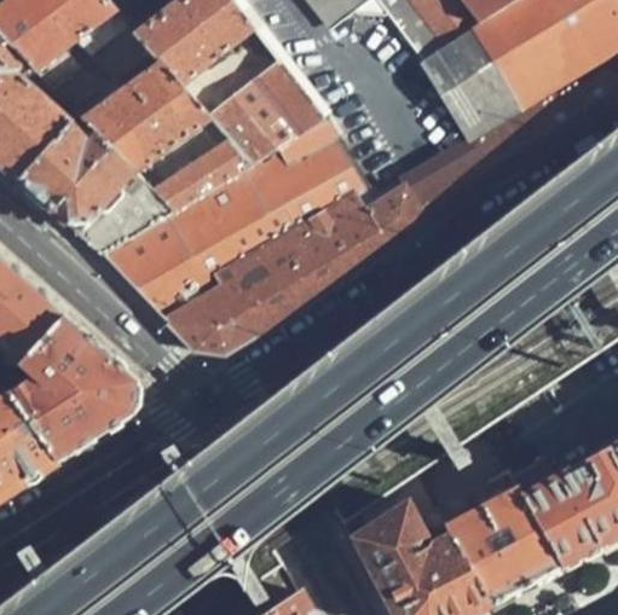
[(7,0),(0,6),(0,36),(23,59),(35,70),(78,40),(116,76),(151,48),(139,34),(110,0),(7,0)]
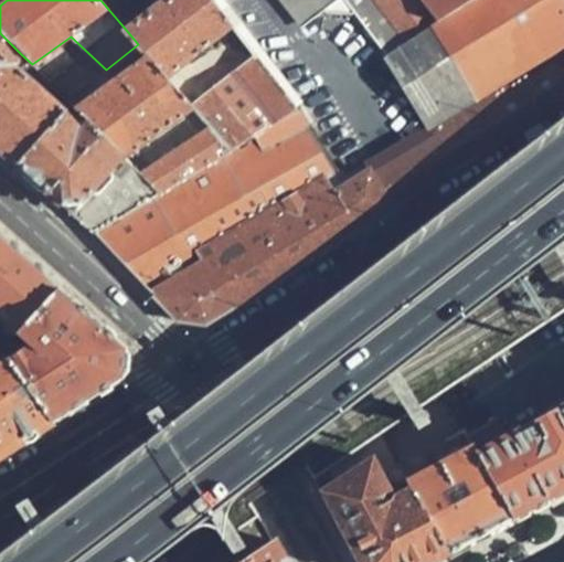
[(167,0),(138,22),(127,31),(138,44),(147,54),(167,77),(233,28),(223,14),(211,0),(167,0)]
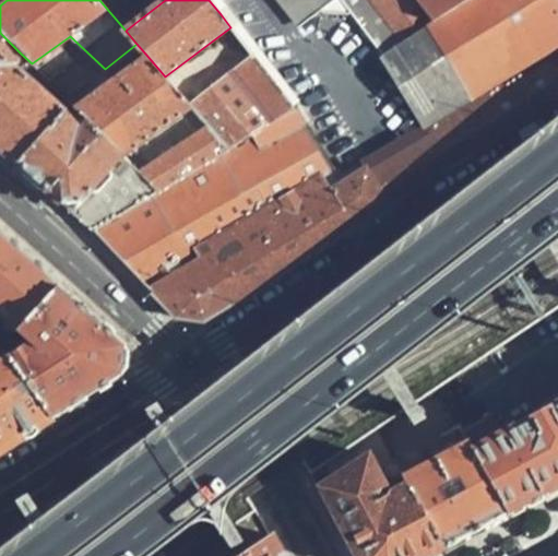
[(339,0),(377,57),(431,21),(418,0),(209,0),(221,14),(238,0),(339,0)]
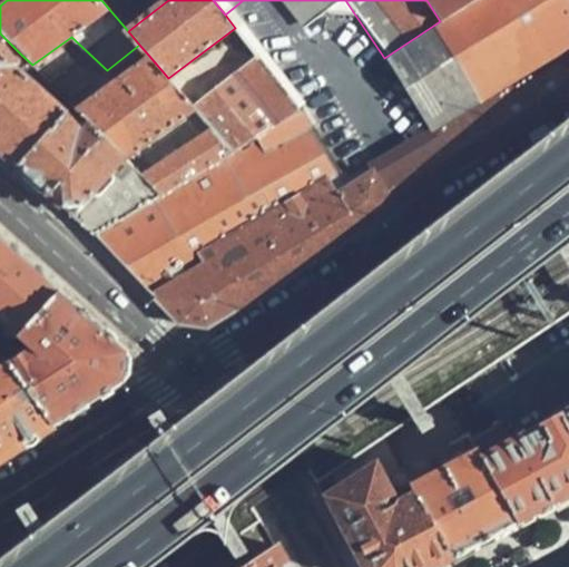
[(243,0),(225,15),(235,28),(256,55),(270,45),(321,0),(243,0)]
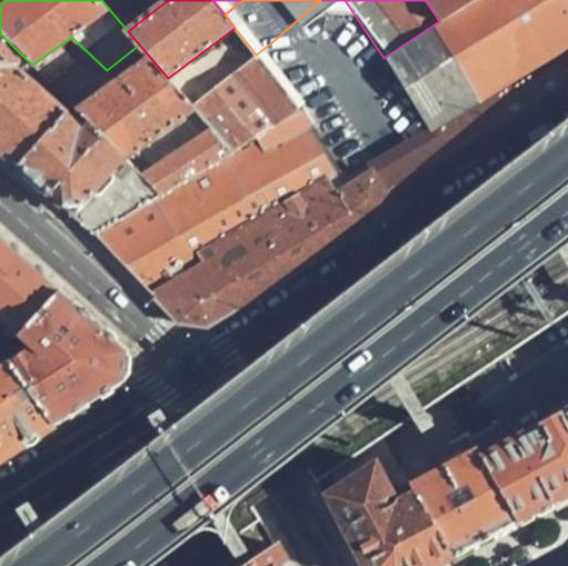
[(384,58),(451,165),(567,87),(567,0),(472,0),(439,21),(384,58)]
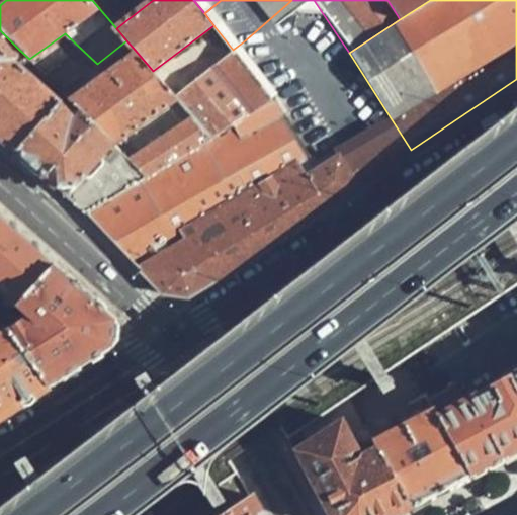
[(388,0),(400,19),(430,0),(388,0)]
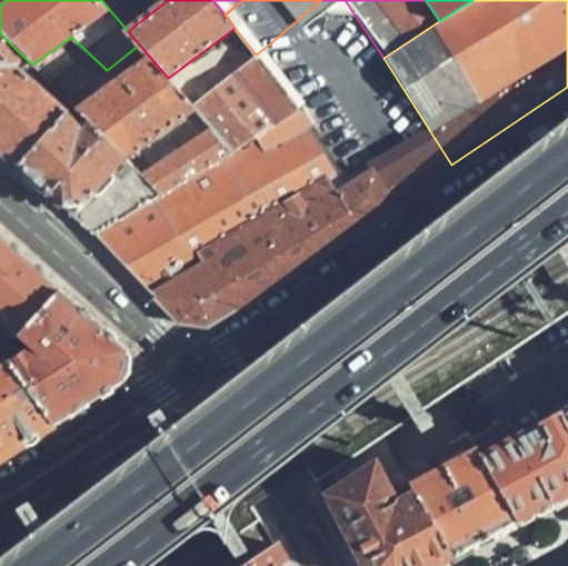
[(0,148),(6,154),(53,98),(15,62),(21,55),(0,33),(0,148)]
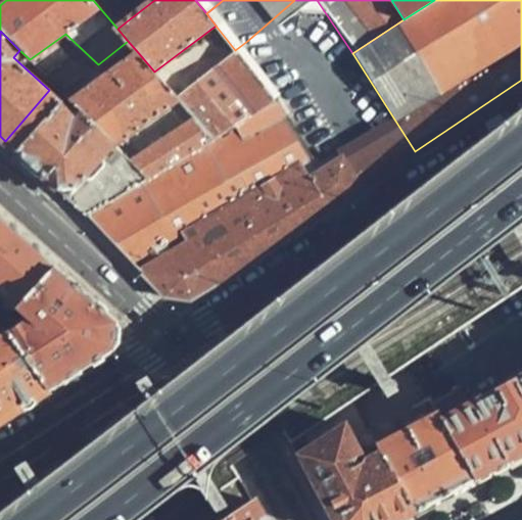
[(237,53),(273,98),(276,96),(286,90),(247,41),(235,50),(237,53)]
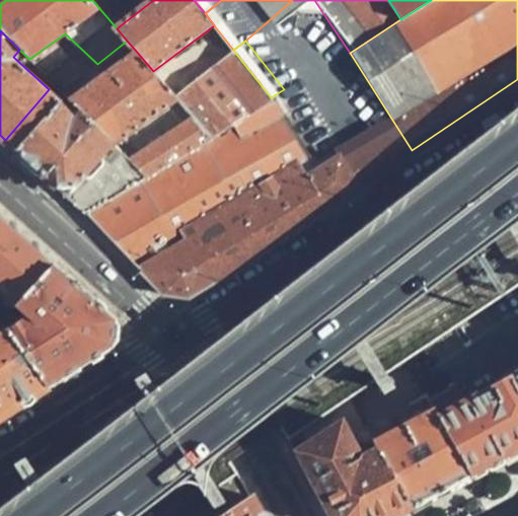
[(176,98),(176,97),(153,71),(135,50),(70,98),(80,108),(117,143),(176,98)]
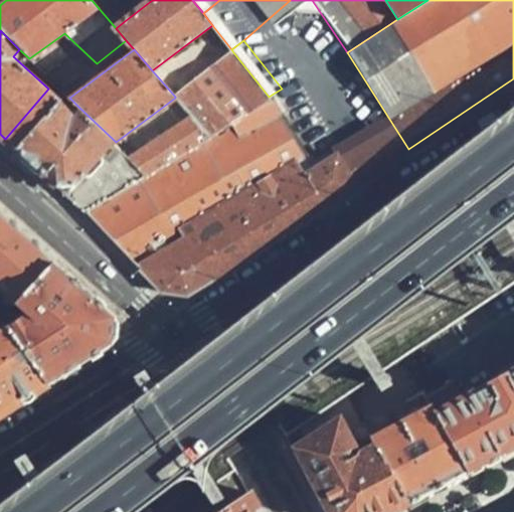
[(191,116),(208,137),(269,97),(233,52),(175,97),(175,98),(191,116)]
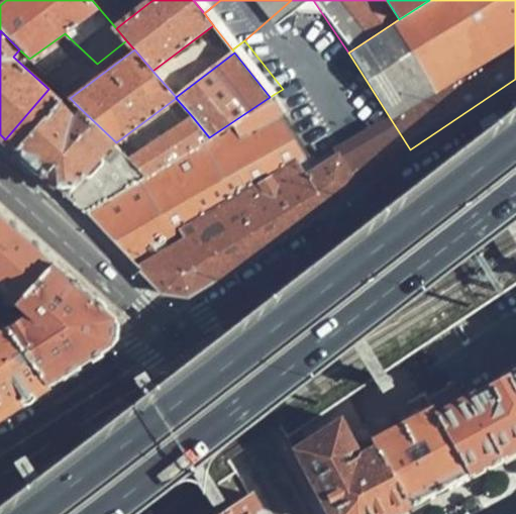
[(66,55),(41,72),(61,89),(83,73),(66,55)]
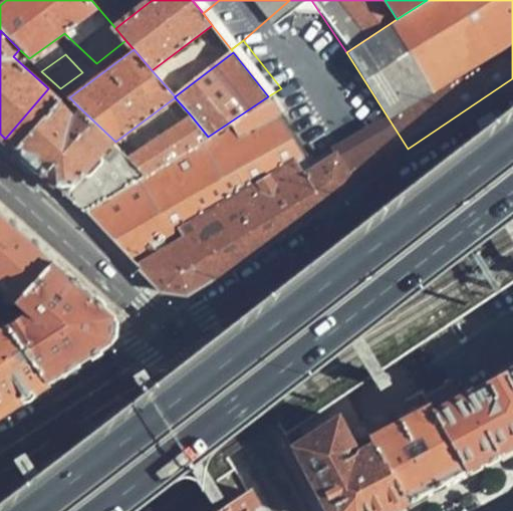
[(48,88),(5,139),(55,186),(84,214),(149,174),(132,158),(115,142),(79,107),(74,112),(48,88)]
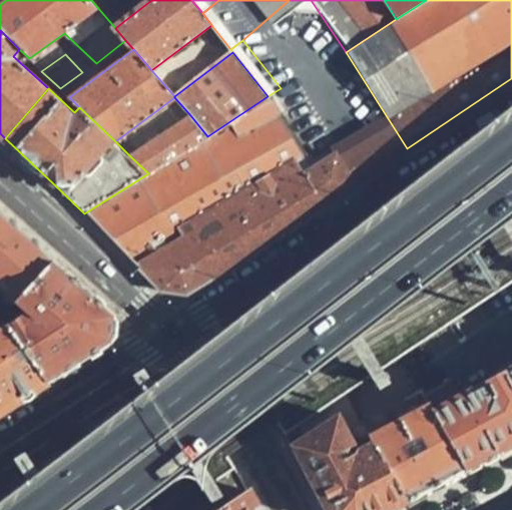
[(185,291),(337,193),(271,94),(268,96),(207,136),(148,173),(84,213),(162,289),(173,290),(185,291)]
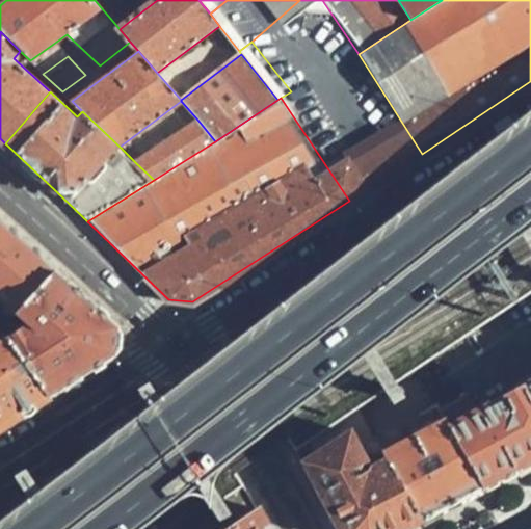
[(136,163),(154,180),(215,141),(197,120),(136,163)]
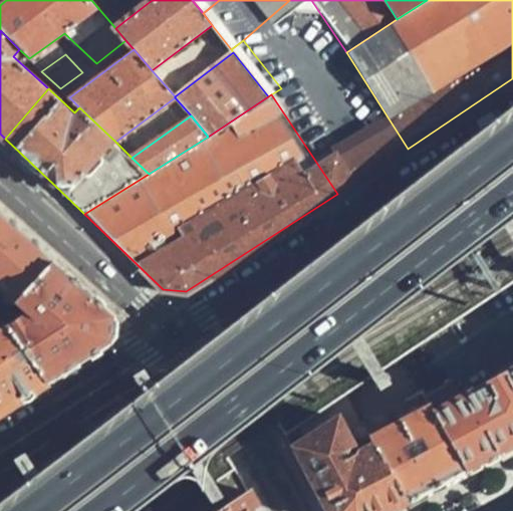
[(0,213),(0,286),(13,298),(52,260),(29,240),(0,213)]
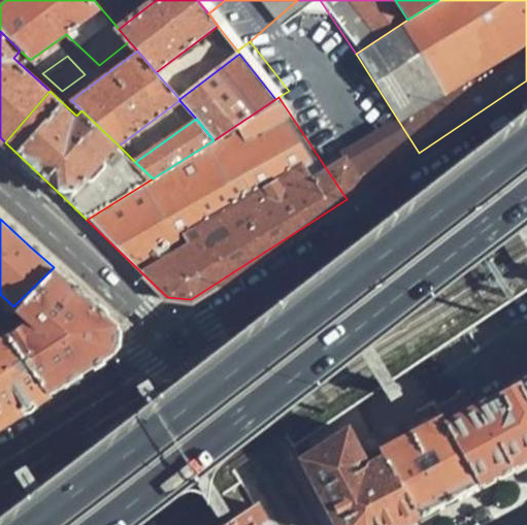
[(117,323),(54,267),(13,306),(32,325),(28,328),(20,324),(6,333),(48,391),(84,369),(114,350),(117,323)]
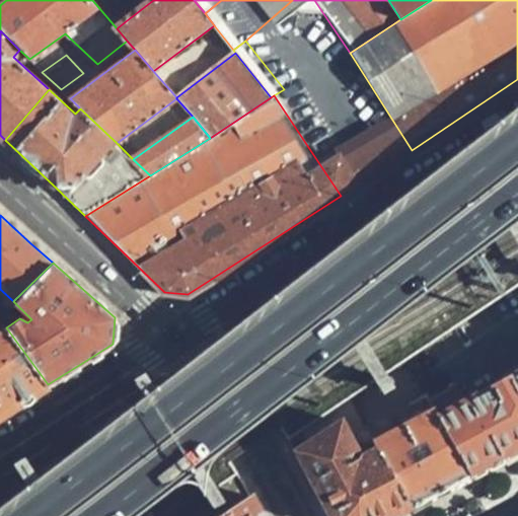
[(517,312),(417,380),(471,474),(517,449),(517,370),(466,397),(458,381),(517,349),(517,312)]
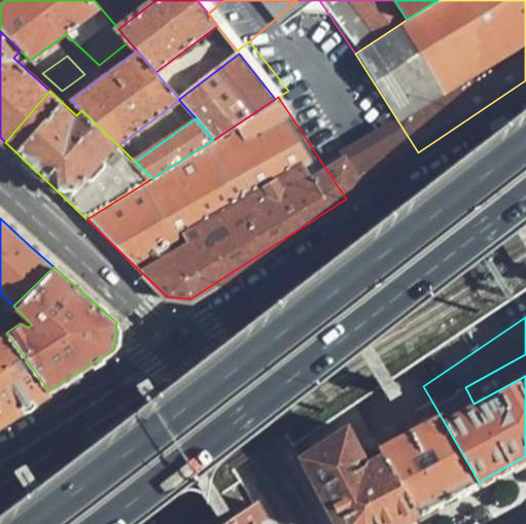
[(0,420),(4,418),(48,390),(6,333),(0,336),(0,420)]
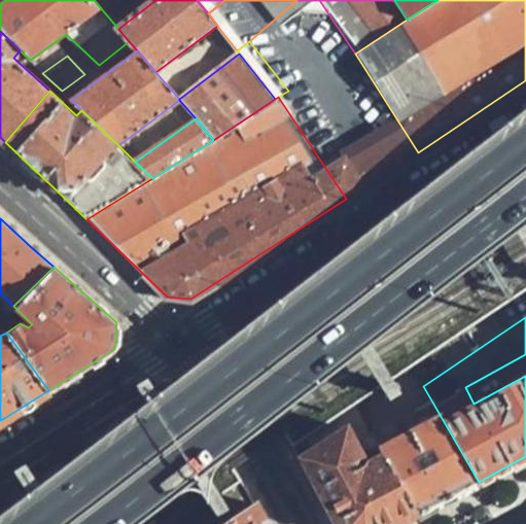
[(479,482),(423,386),(366,424),(372,432),(414,412),(421,425),(379,448),(415,517),(450,497),(479,482)]
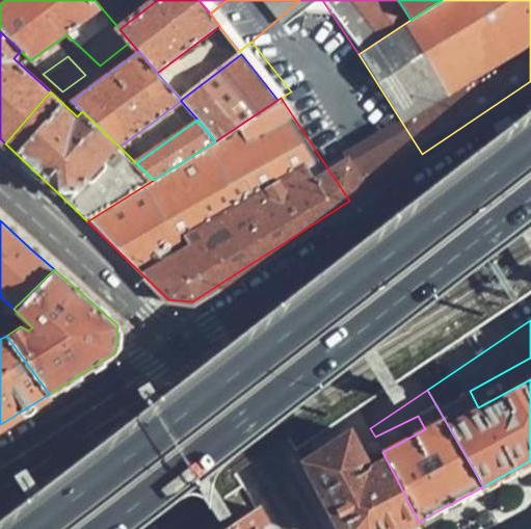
[(375,437),(370,428),(355,438),(350,429),(304,460),(339,528),(405,528),(419,522),(382,452),(375,437)]
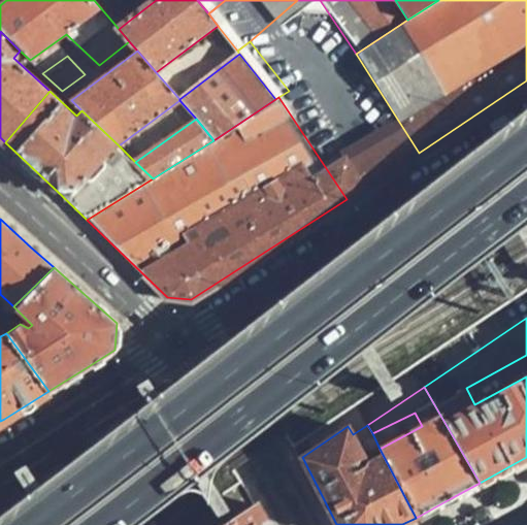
[(267,524),(258,505),(230,524),(267,524)]
